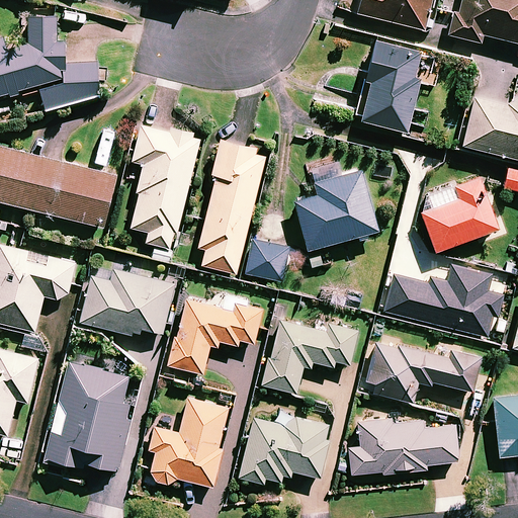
[(361,0),(358,14),(423,31),(430,0),(361,0)]
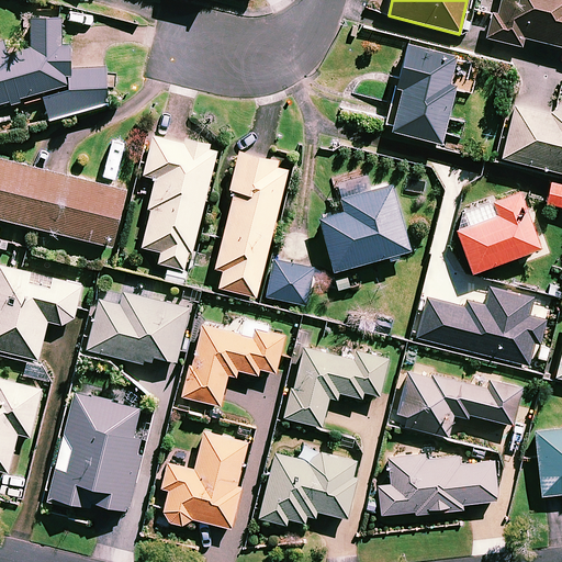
[(561,0),(497,0),(487,40),(520,47),(524,38),(561,47),(561,0)]
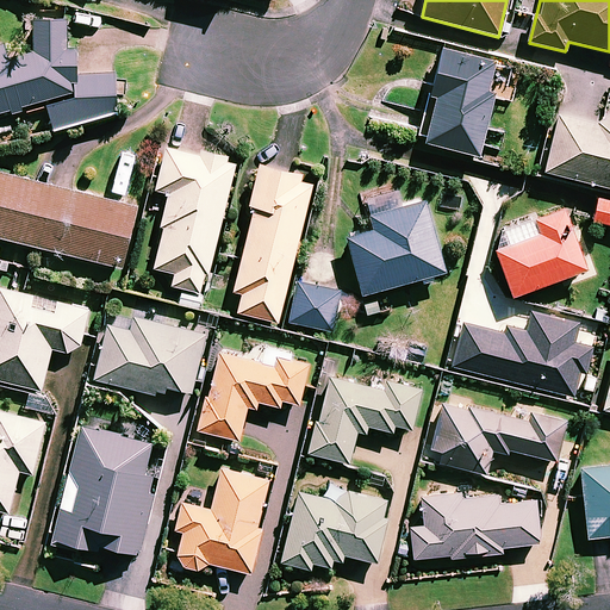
[(78,61),(67,60),(68,17),(33,16),(32,53),(0,61),(0,113),(50,100),(53,132),(116,114),(116,74),(78,74),(78,61)]
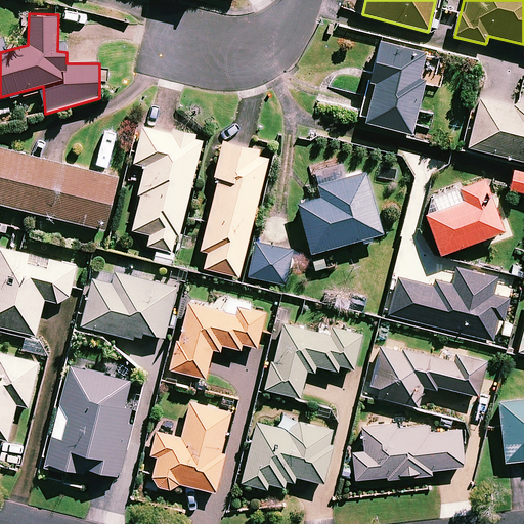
[(425,55),(380,43),(370,79),(375,80),(363,123),(410,135),(425,80),(419,79),(425,55)]
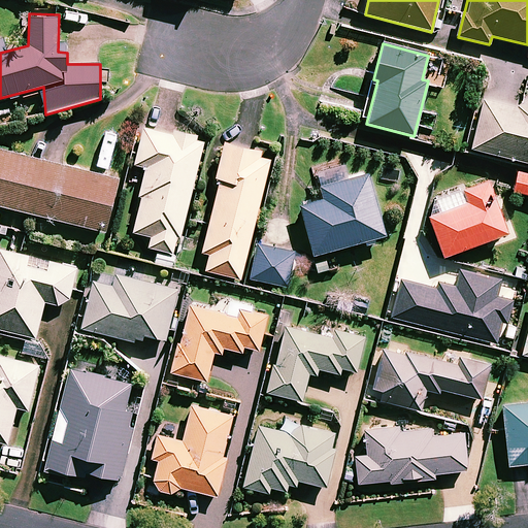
[(527,97),(526,97),(522,110),(483,100),(470,150),(527,163),(527,97)]
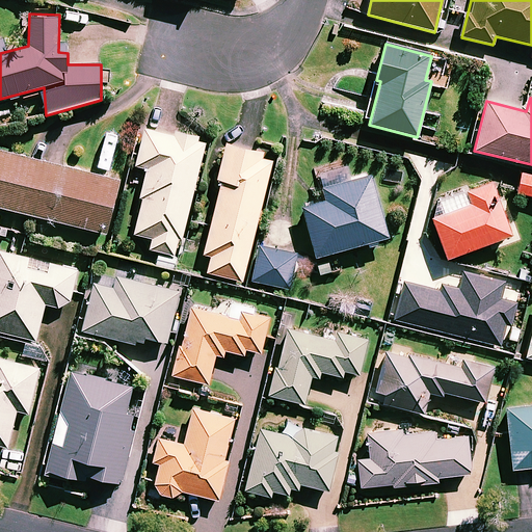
[(206,142),(145,128),(136,167),(149,169),(138,216),(133,214),(128,233),(154,239),(151,250),(160,253),(157,266),(176,271),(206,142)]
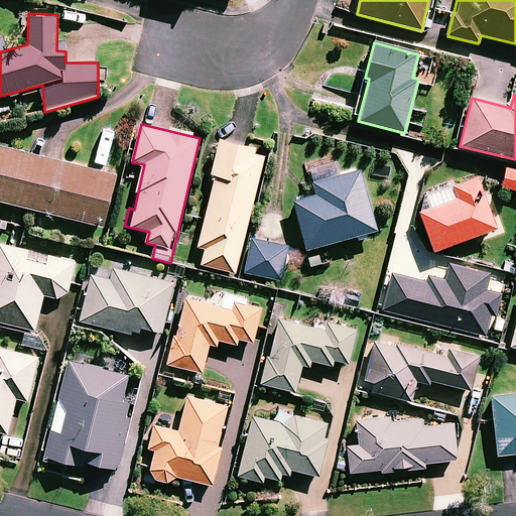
[(268,153),(221,140),(212,174),(218,176),(199,247),(207,249),(203,265),(236,274),(268,153)]
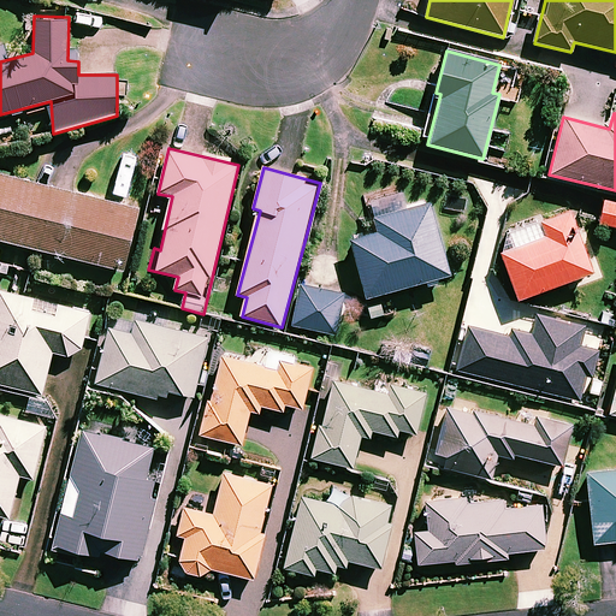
[(140,211),(0,175),(0,240),(124,272),(140,211)]
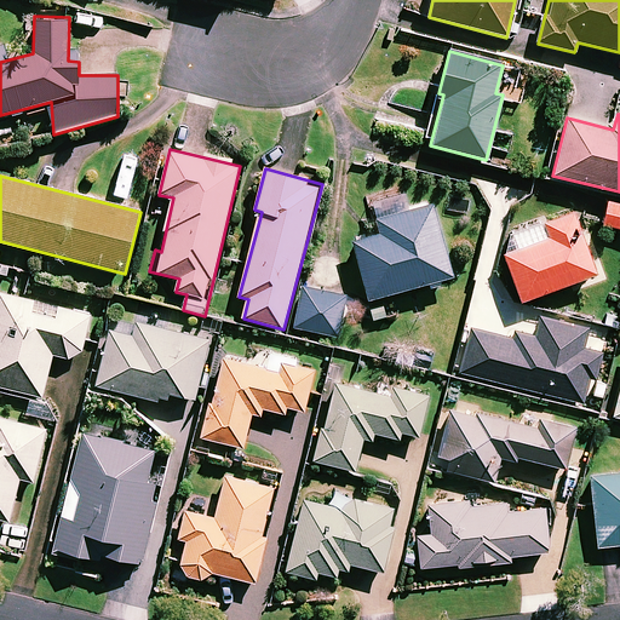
[(619,205),(608,202),(603,227),(619,229),(619,205)]
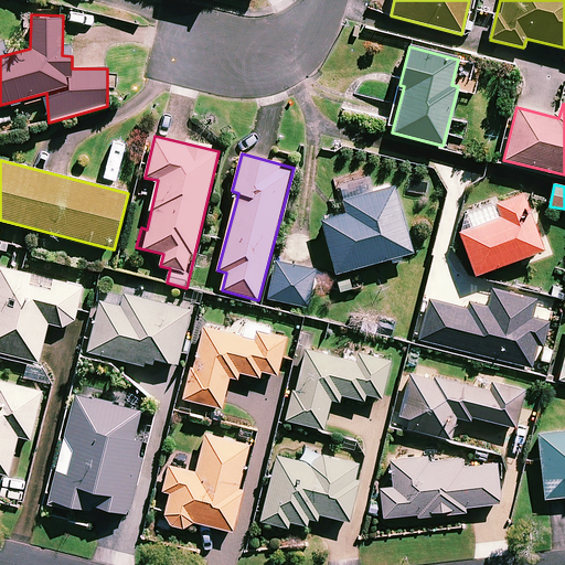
[(337,274),(388,259),(390,264),(403,260),(402,256),(412,253),(393,188),(342,201),(347,215),(322,222),(337,274)]
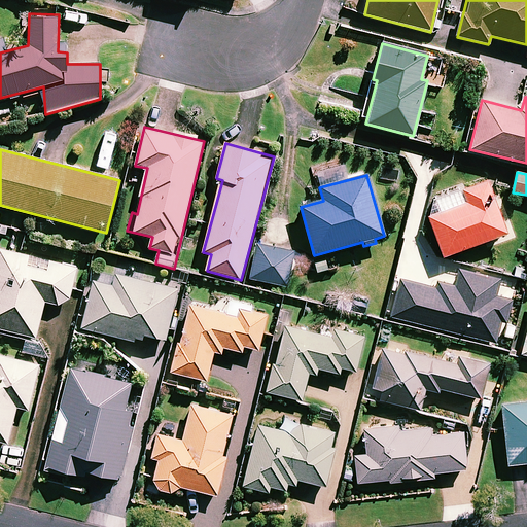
[(505,234),(486,181),(460,190),(464,203),(427,216),(442,257),(505,234)]
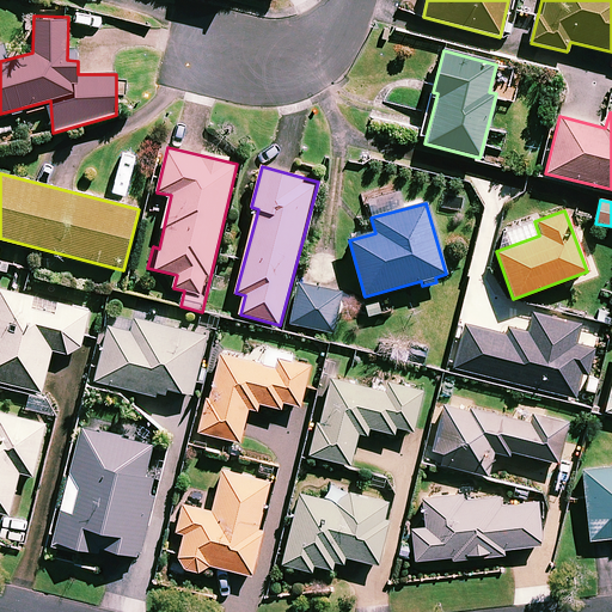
[(343,293),(299,283),(291,324),(335,334),(343,293)]
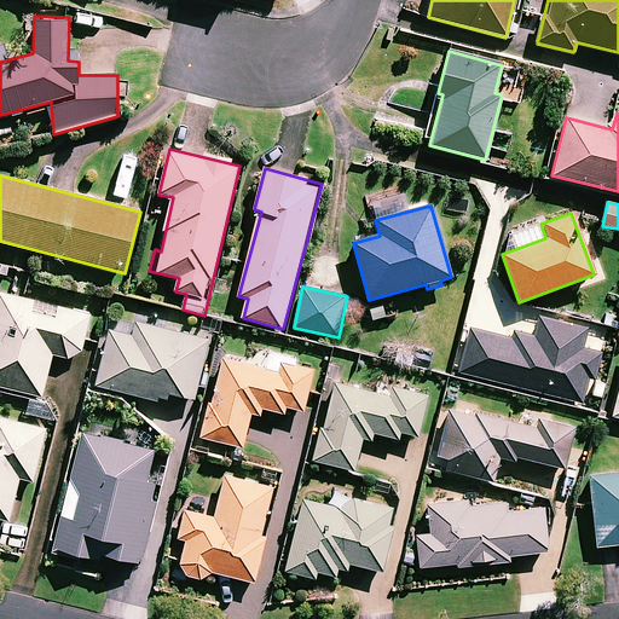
[(92,314),(0,291),(0,387),(44,398),(53,354),(80,360),(92,314)]
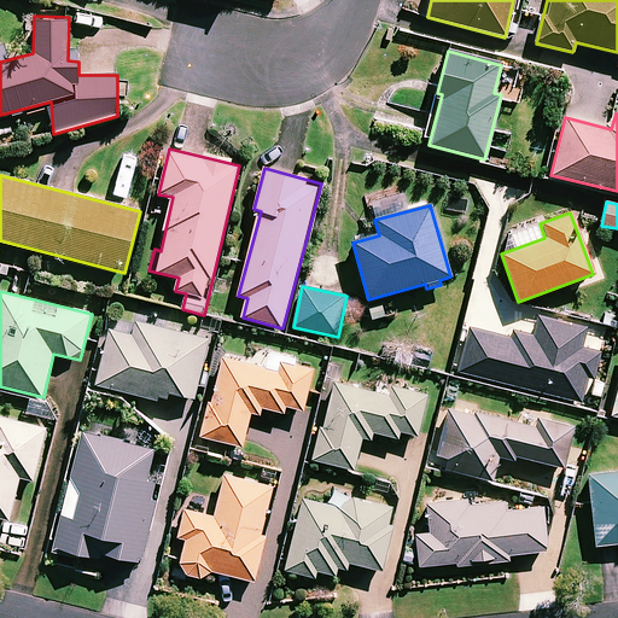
[(617,316),(617,303),(605,301),(600,321),(617,325),(617,316)]
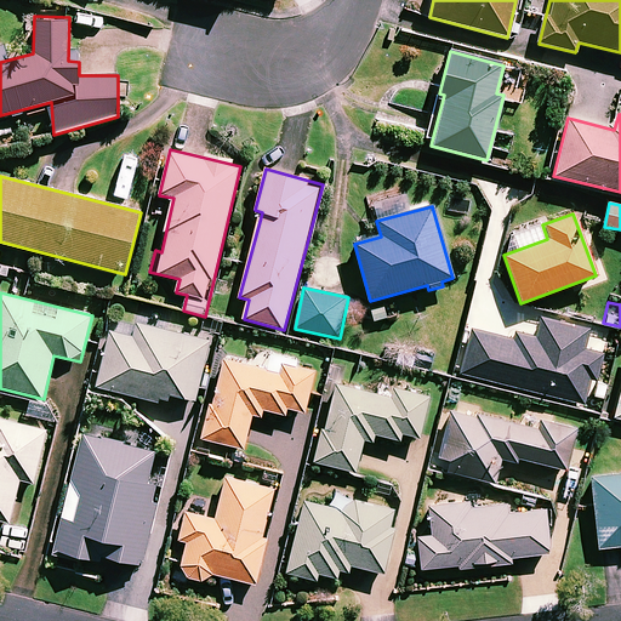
[(540,317),(535,336),(517,331),(514,340),(471,329),(460,374),(584,406),(591,382),(596,383),(603,354),(582,349),(588,330),(540,317)]
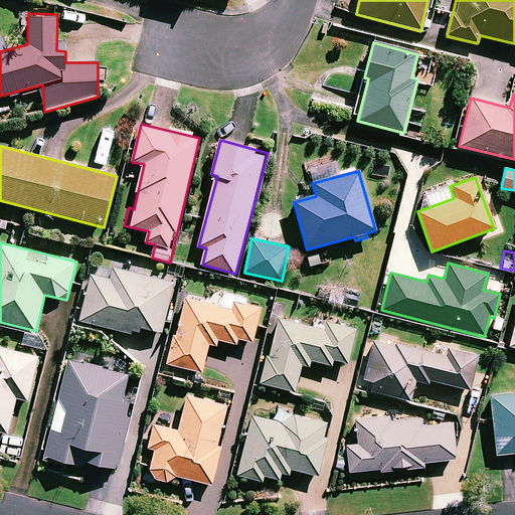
[(174,284),(115,269),(112,281),(92,276),(80,321),(140,335),(142,327),(163,332),(174,284)]
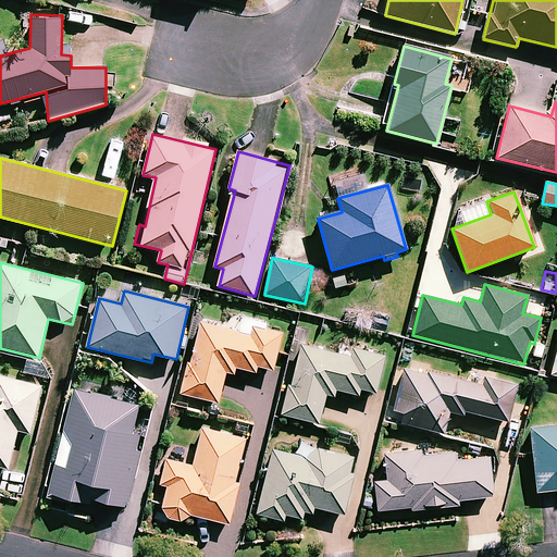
[(251,335),(201,322),(183,394),(220,404),(229,366),(272,376),(283,334),(254,326),(251,335)]
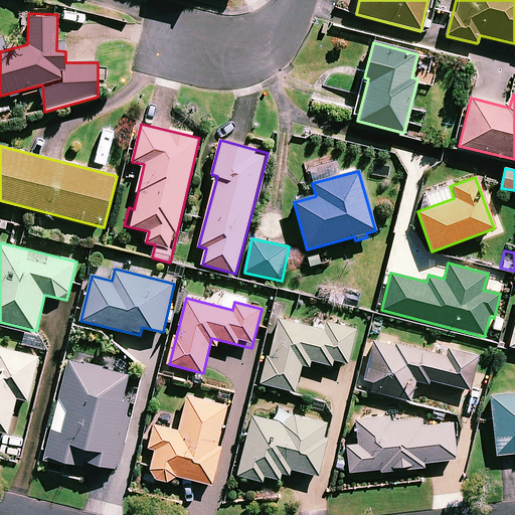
[(309,367),(311,360),(332,366),(333,360),(347,364),(355,330),(324,322),(322,330),(277,319),(261,383),(295,391),(301,365),(309,367)]
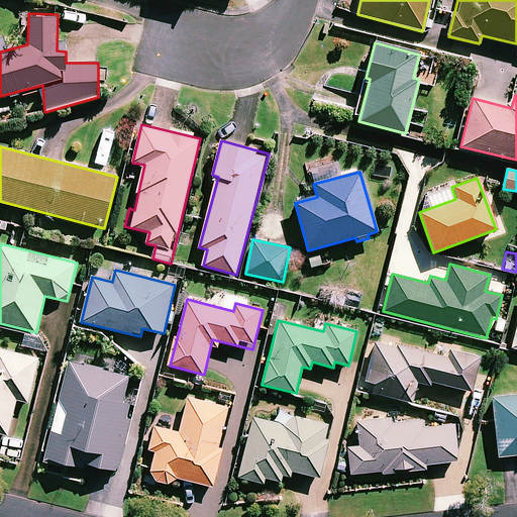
[(412,402),(416,385),(430,388),(431,382),(472,391),(479,358),(449,351),(447,357),(373,340),(362,391),(412,402)]
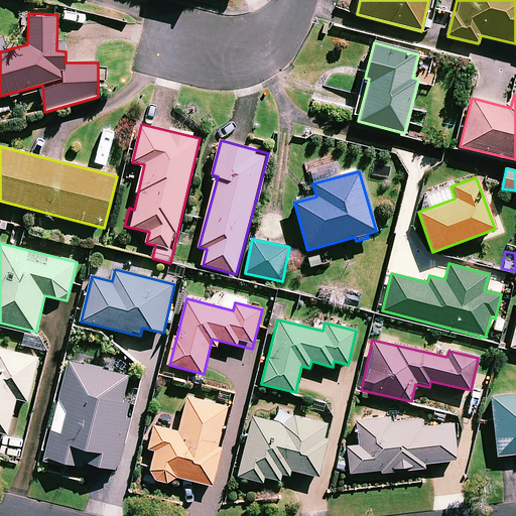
[(0,349),(0,431),(9,434),(16,399),(29,401),(38,357),(0,349)]
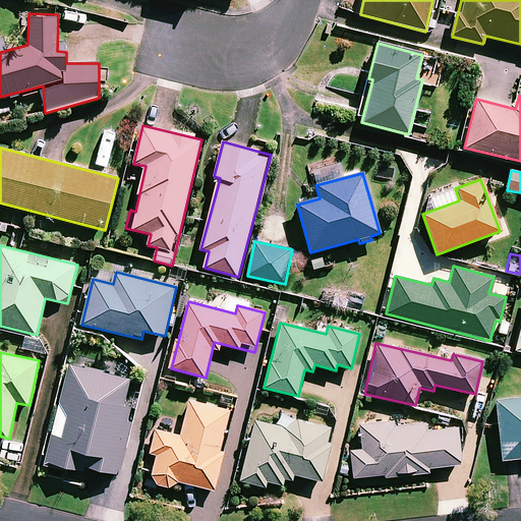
[(132,421),(128,420),(132,404),(124,403),(130,380),(69,364),(45,462),(84,471),(87,466),(120,474),(132,421)]
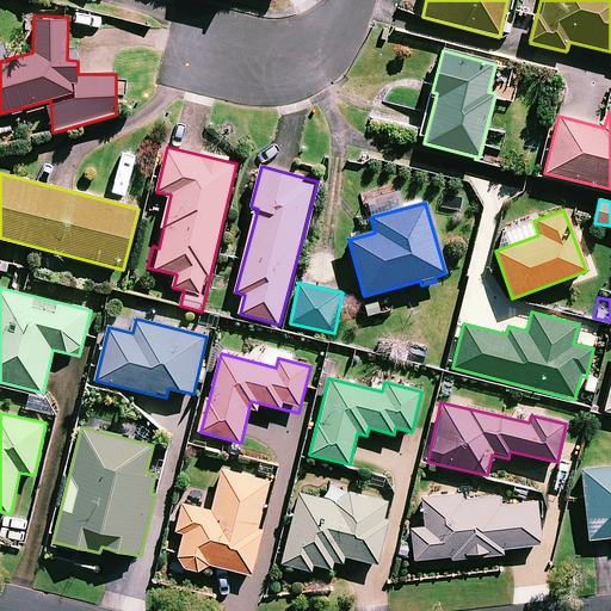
[(610,467),(581,470),(588,539),(610,536),(610,467)]
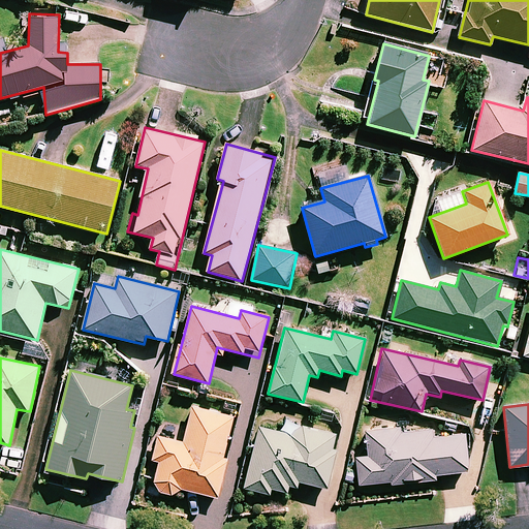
[(162,424),(154,459),(149,478),(154,479),(153,484),(158,493),(172,496),(181,489),(218,498),(227,459),(223,459),(234,417),(193,407),(187,430),(162,424)]
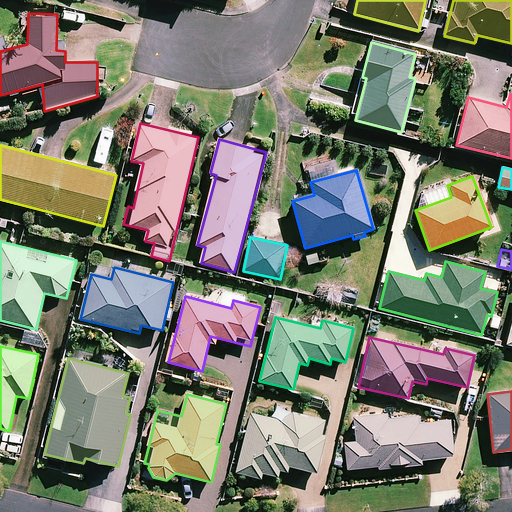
[(277,476),(278,470),(288,472),(289,467),(315,473),(328,421),(276,408),(274,419),(251,413),(236,473),(261,478),(262,472),(277,476)]
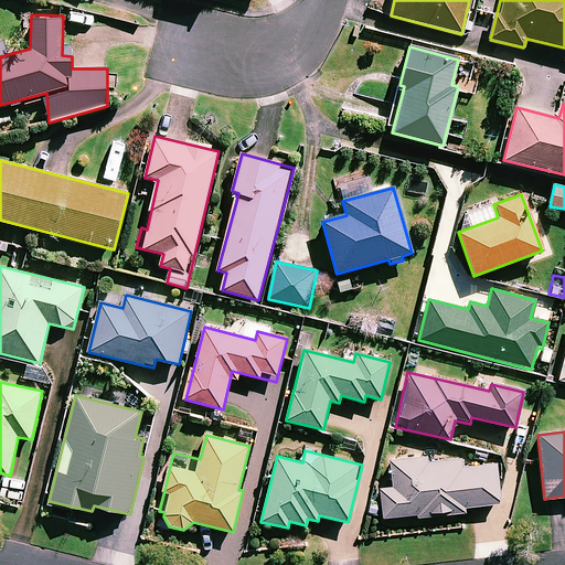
[(426,462),(425,457),(392,459),(394,488),(380,489),(382,519),(465,513),(464,507),(500,504),(497,465),(461,467),(461,459),(426,462)]
